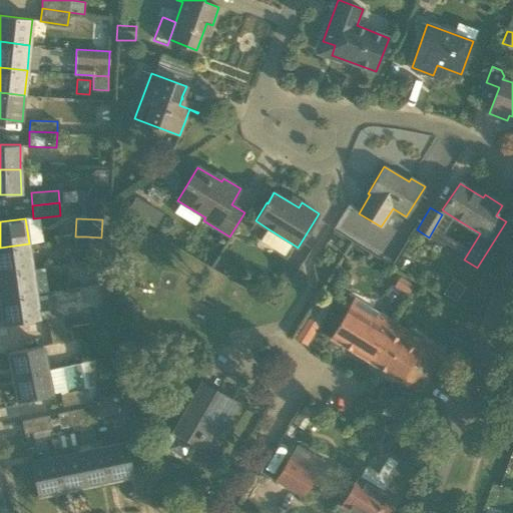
[(0,273),(32,269),(29,243),(0,247),(0,273)]
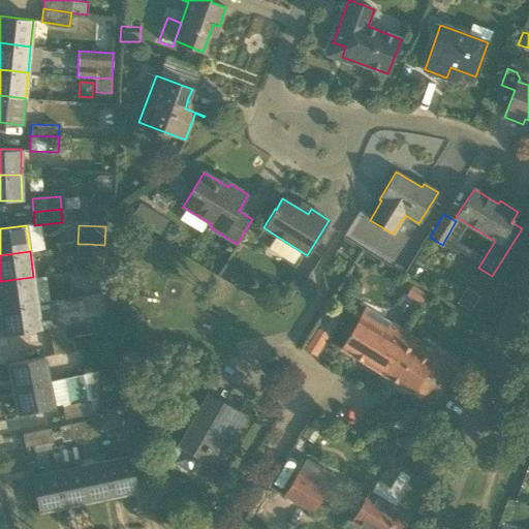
[(103,270),(104,256),(89,255),(88,269),(103,270)]
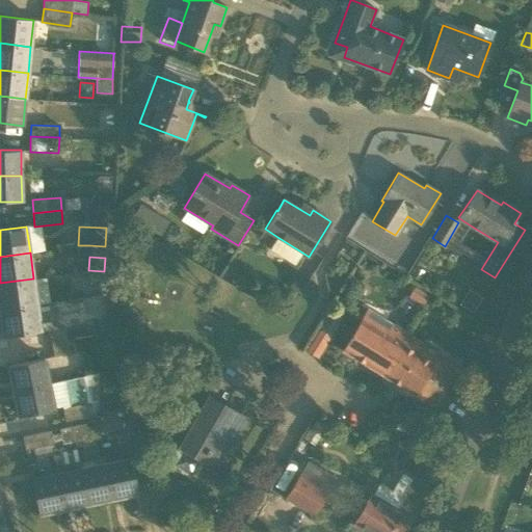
[(103,284),(104,271),(88,270),(87,284),(103,284)]
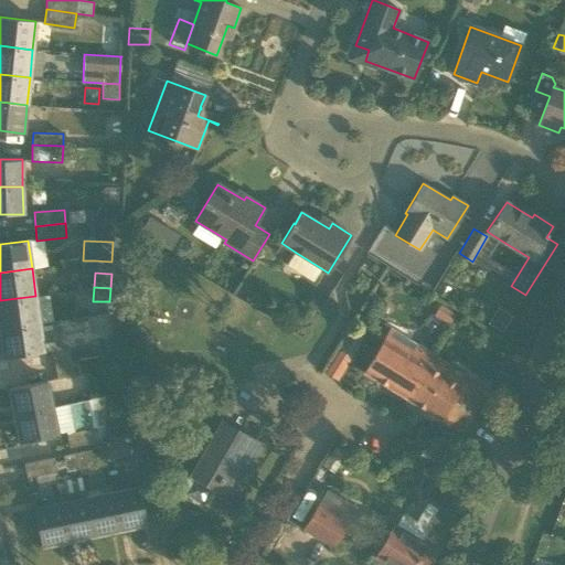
[(315,294),(307,305),(317,312),(326,301),(315,294)]
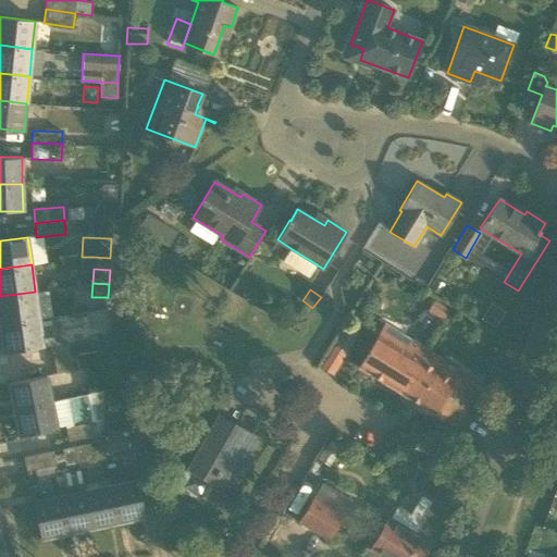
[(0,324),(39,319),(35,292),(0,296),(0,324)]
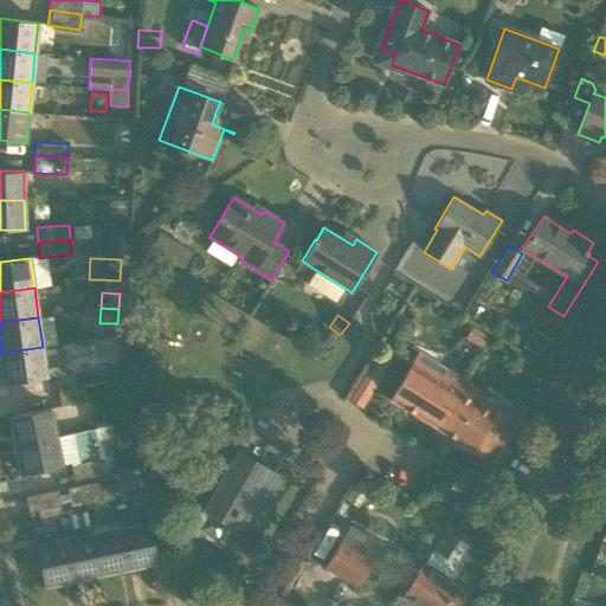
[(471,326),(465,336),(481,346),(488,335),(471,326)]
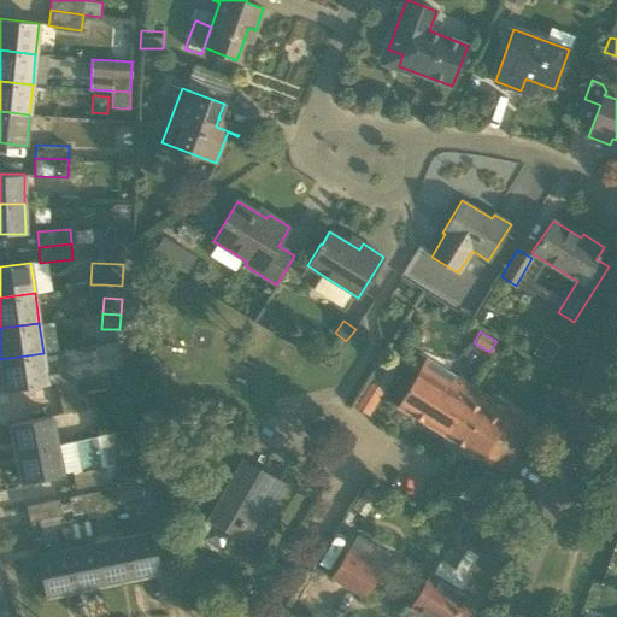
[(544,338),(533,356),(548,364),(559,346),(544,338)]
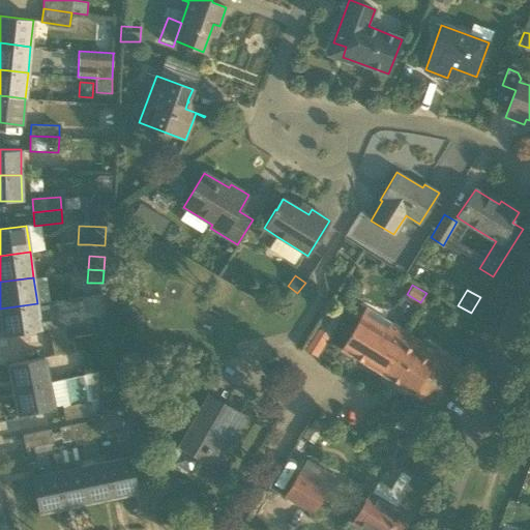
[(497,290),(492,306),(499,310),(505,292),(497,290)]
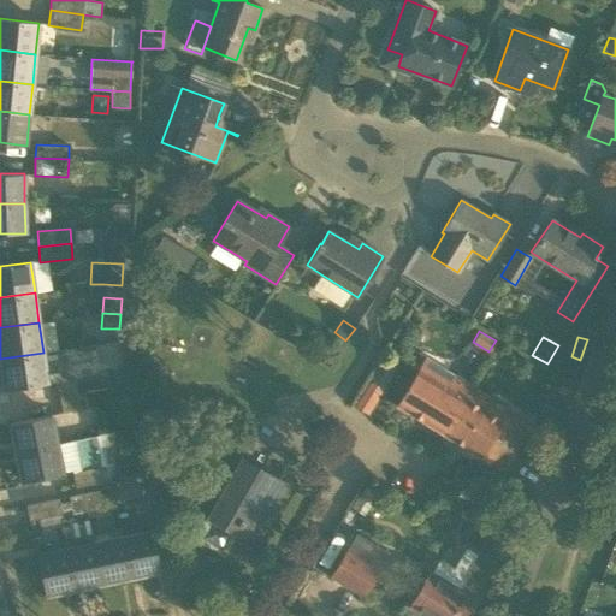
[(118,342),(105,343),(107,365),(118,363),(118,342)]
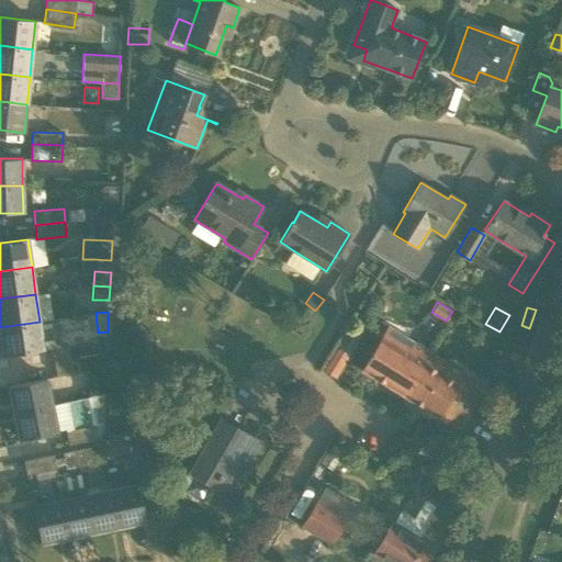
[(59,337),(56,319),(40,322),(0,327),(0,328),(4,356),(53,348),(54,356),(70,352),(71,360),(98,356),(94,341),(69,345),(69,346),(65,347),(64,336),(59,337)]
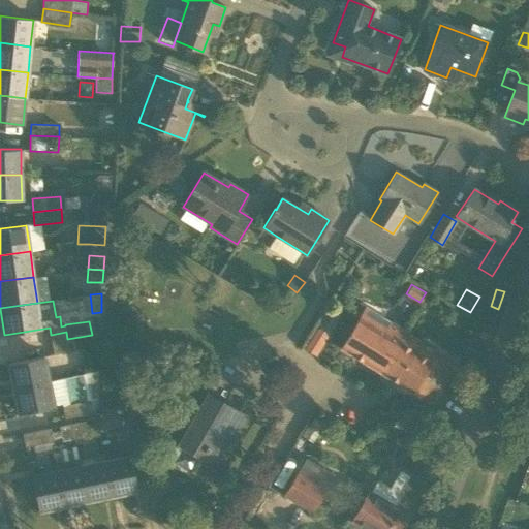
[(380,373),(405,332),(365,307),(340,348),(380,373)]
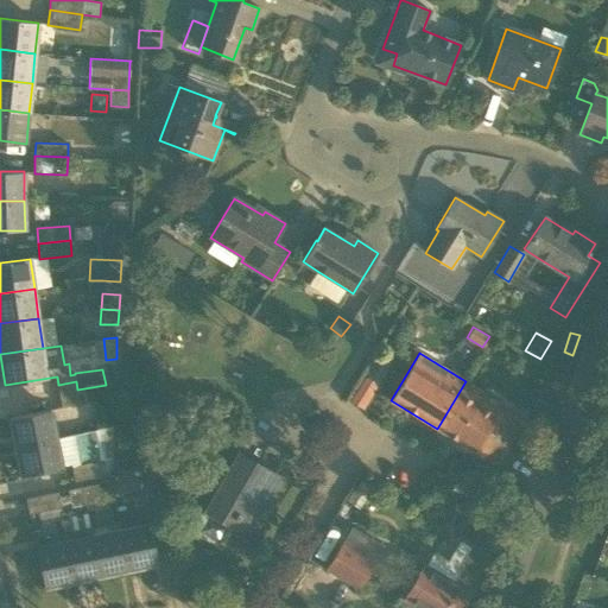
[(378,355),(365,377),(378,385),(391,363),(378,355)]
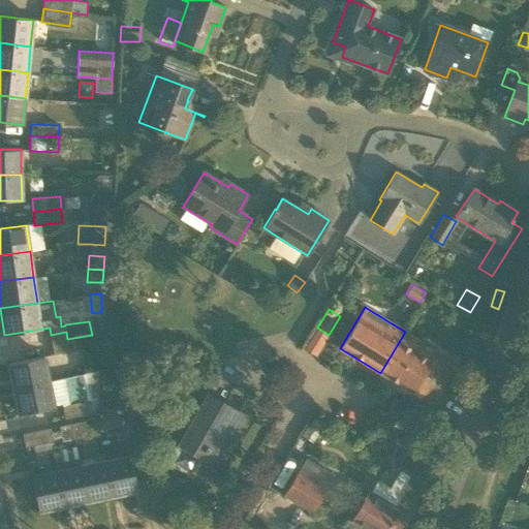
[(69,351),(67,339),(66,332),(51,335),(54,354),(69,351)]
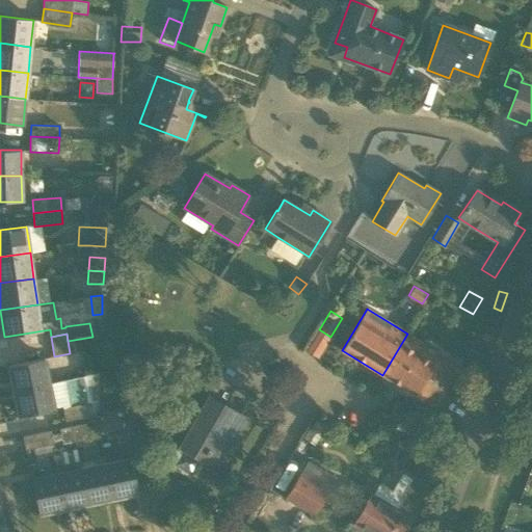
[(423,344),(407,334),(382,375),(433,405),(452,374),(433,363),(440,353),(440,349),(426,341),(423,344)]
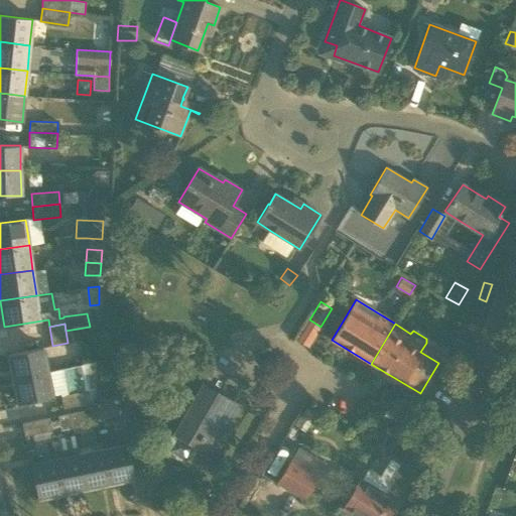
[(13,379),(47,372),(42,348),(9,355),(13,379)]
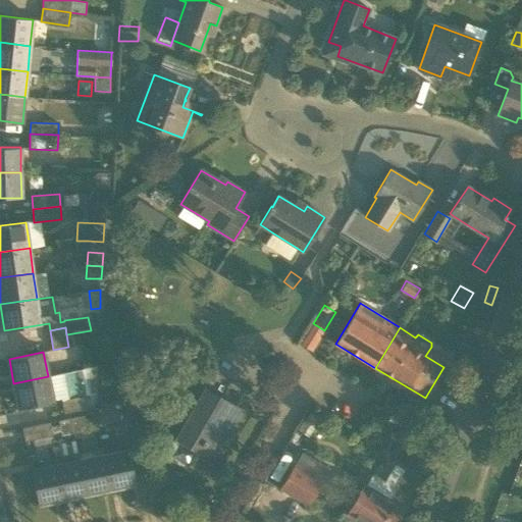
[(96,395),(97,367),(48,376),(13,383),(18,408),(53,402),(53,401),(61,399),(64,414),(92,408),(96,395)]
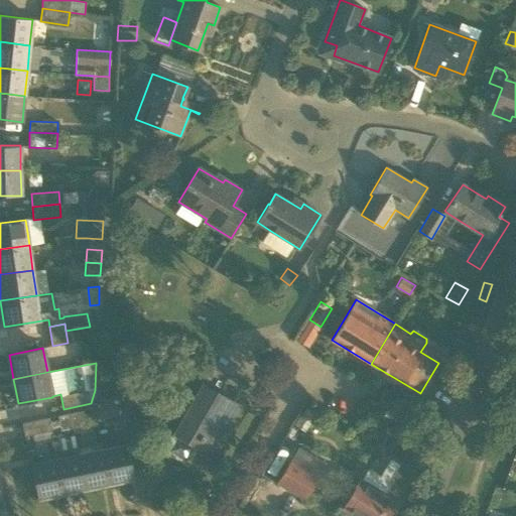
[(443,366),(436,376),(449,384),(457,374),(443,366)]
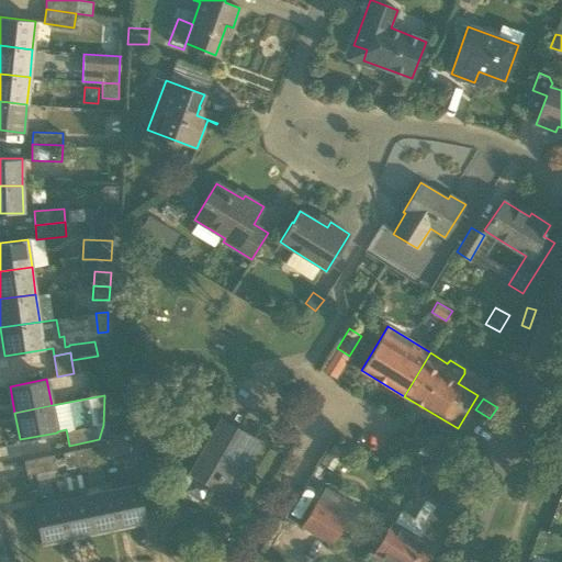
[(164,408),(141,412),(144,433),(167,428),(164,408)]
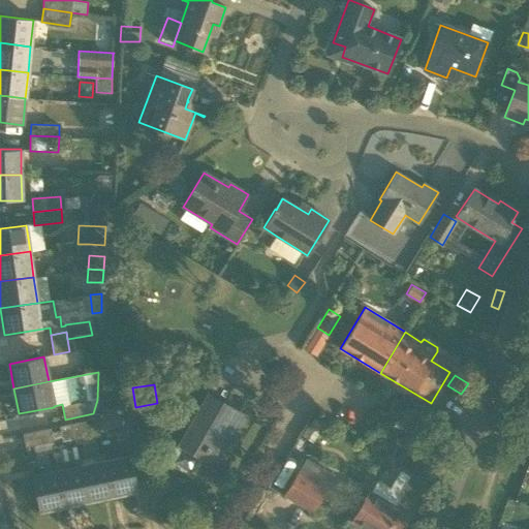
[(180,444),(169,462),(192,475),(203,458),(219,468),(246,422),(234,414),(226,413),(228,411),(224,409),(226,406),(209,395),(180,444)]
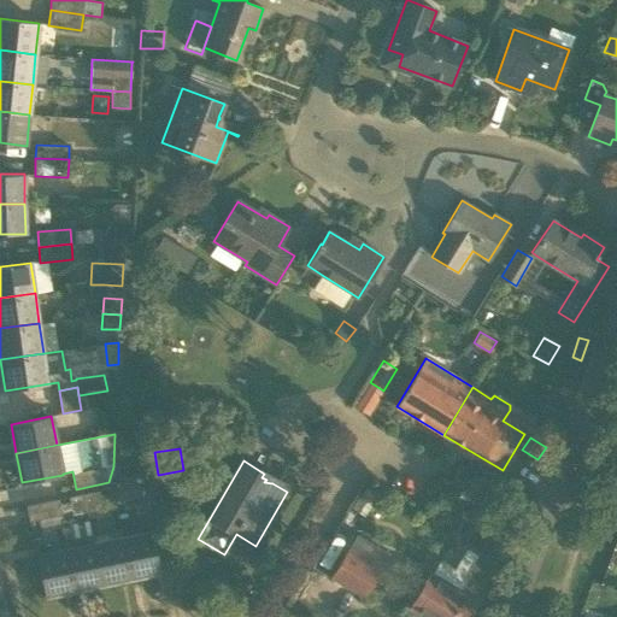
[(88,512),(103,509),(99,492),(84,494),(88,512)]
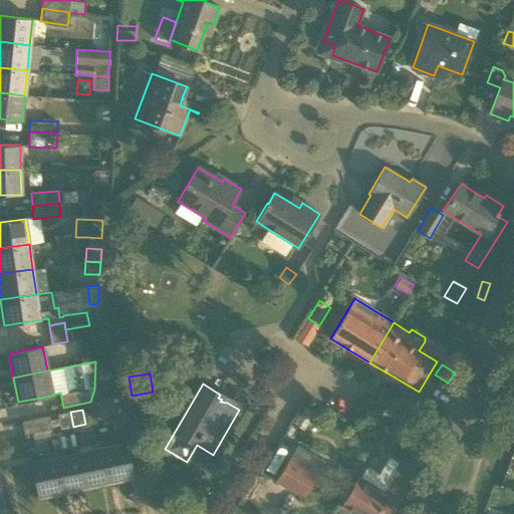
[(73,427),(70,412),(57,415),(60,429),(73,427)]
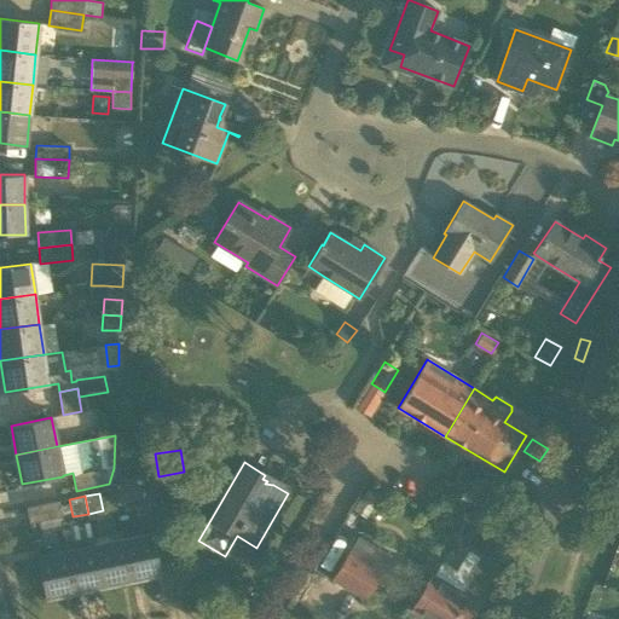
[(30,524),(62,516),(59,502),(27,508),(30,524)]
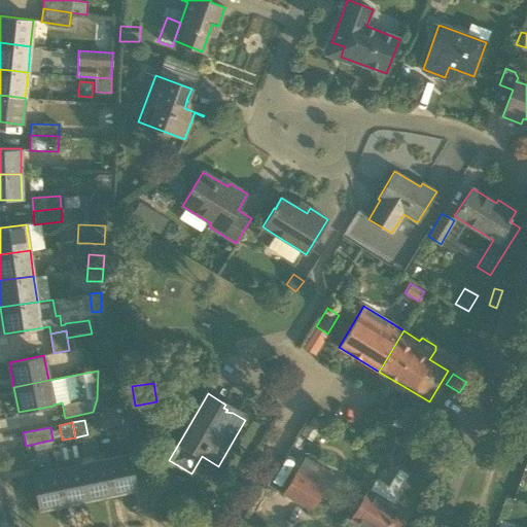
[(128,447),(141,444),(137,427),(124,430),(128,447)]
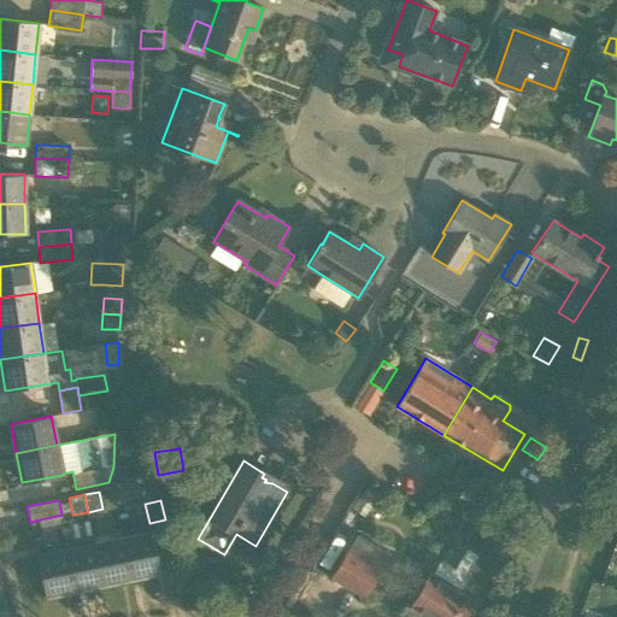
[(131,579),(160,573),(152,532),(122,538),(131,579)]
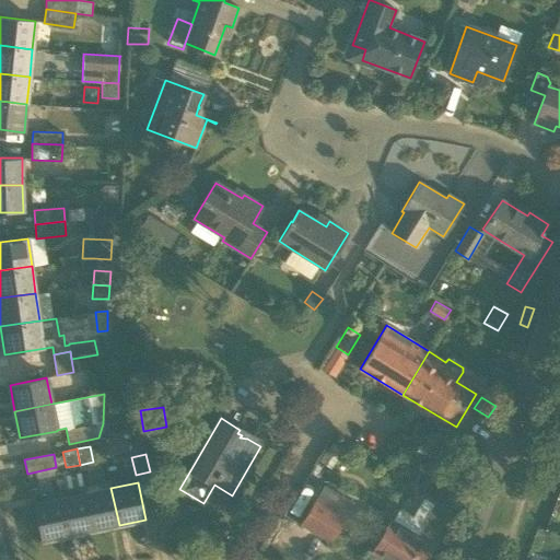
[(329,543),(346,515),(353,502),(324,485),(301,526),(329,543)]
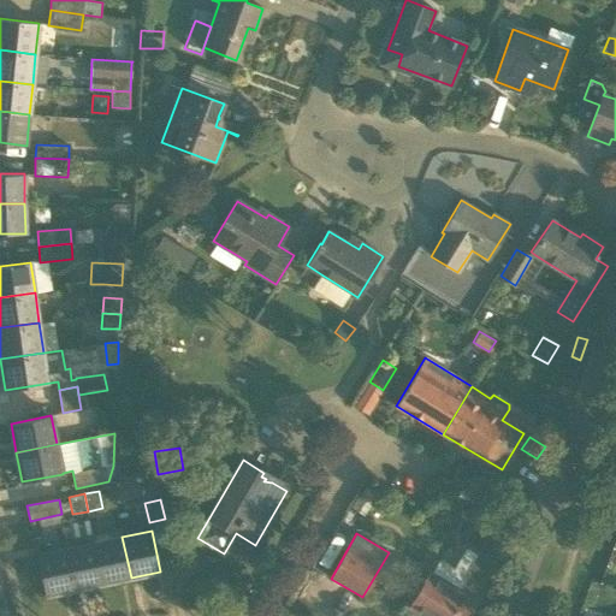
[(102,582),(131,578),(122,537),(94,543),(102,582)]
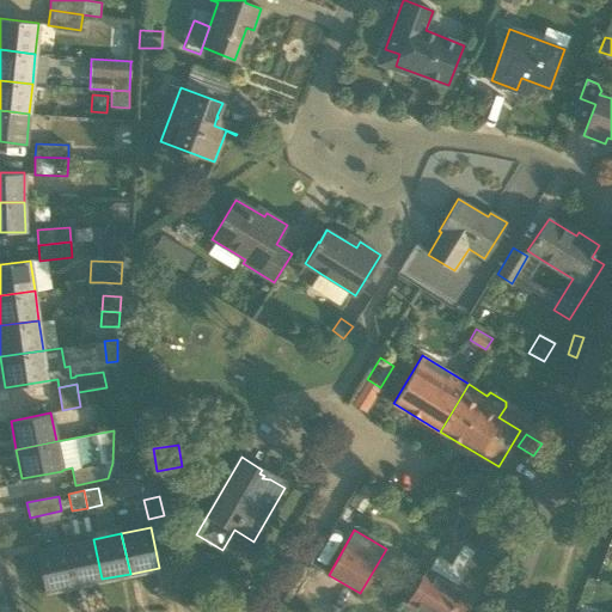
[(484,533),(476,548),(495,560),(503,545),(484,533)]
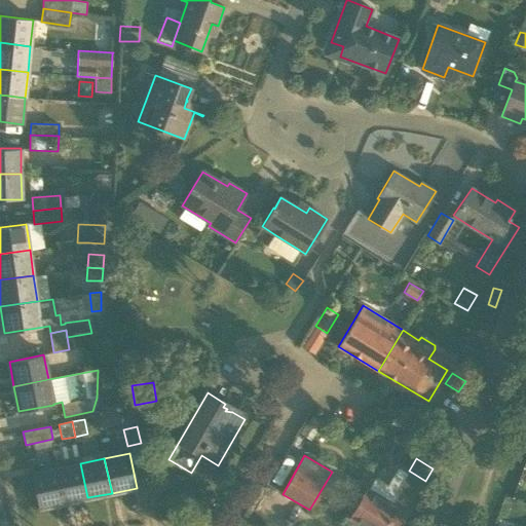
[(64,502),(87,497),(80,463),(57,468),(64,502)]
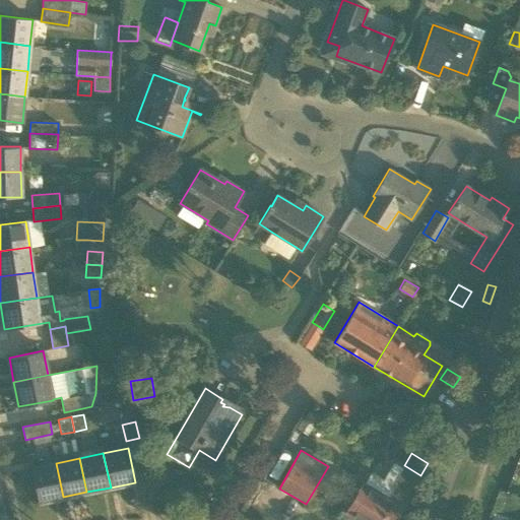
[(38,502),(63,497),(56,463),(30,468),(38,502)]
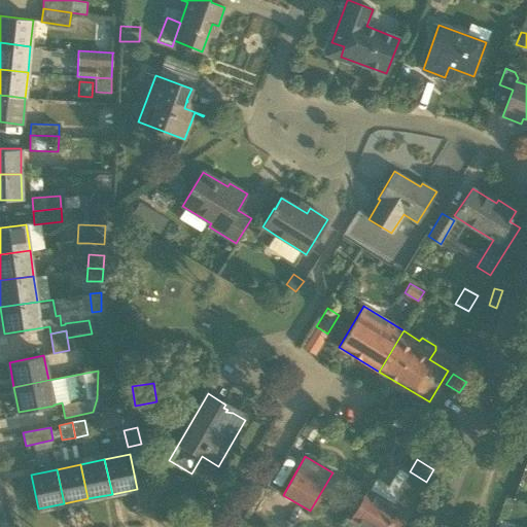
[(410,471),(409,473),(397,492),(400,493),(394,504),(369,488),(349,522),(350,523),(351,520),(362,526),(364,523),(370,526),(367,526),(398,526),(426,482),(410,471)]
